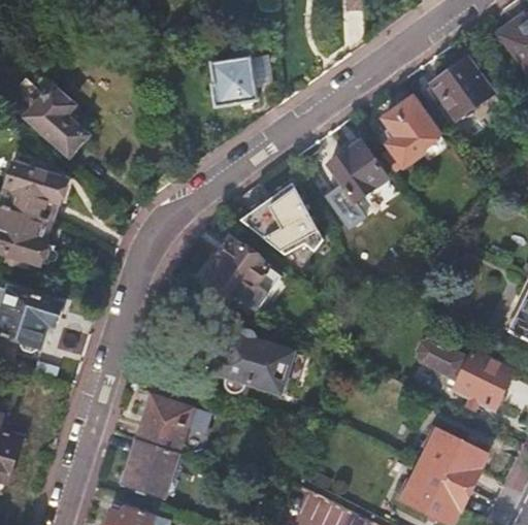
[(348,0),(349,14),(365,14),(364,0),(348,0)]
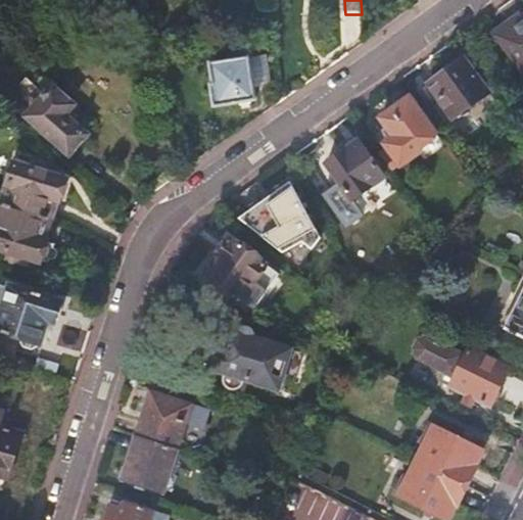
[(513,27),(498,38),(522,72),(522,13),(520,16),(522,20),(522,21),(514,29),(513,27)]
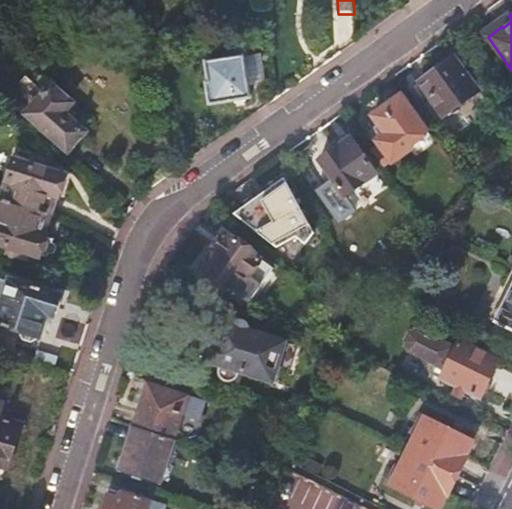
[(243,53),(205,60),(209,80),(206,80),(210,102),(250,95),(243,53)]
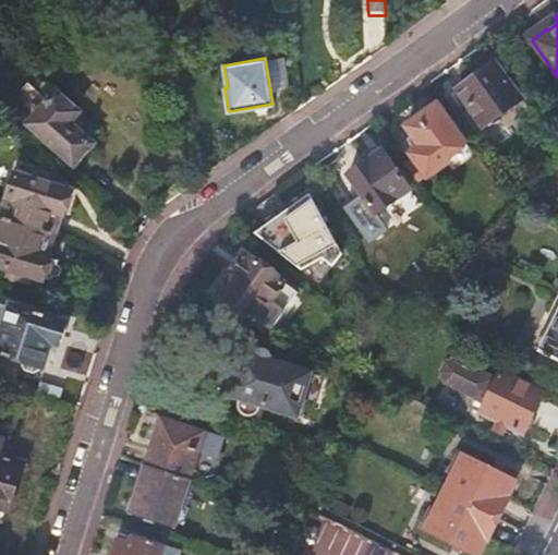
[(495,61),(456,88),(482,124),(520,97),(495,61)]
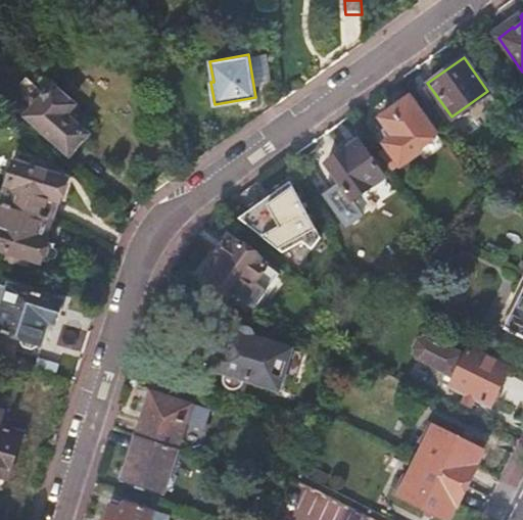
[(62,112),(70,103),(51,86),(45,94),(25,76),(9,94),(29,111),(27,114),(69,151),(86,133),(62,112)]
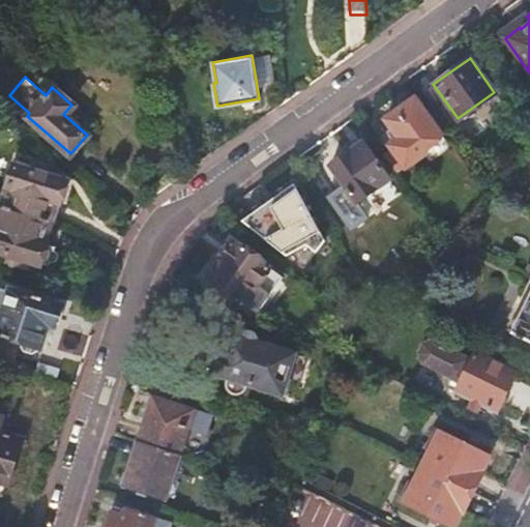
[(390,146),(405,167),(427,151),(424,148),(441,137),(414,97),(384,119),(398,138),(389,145),(390,146)]
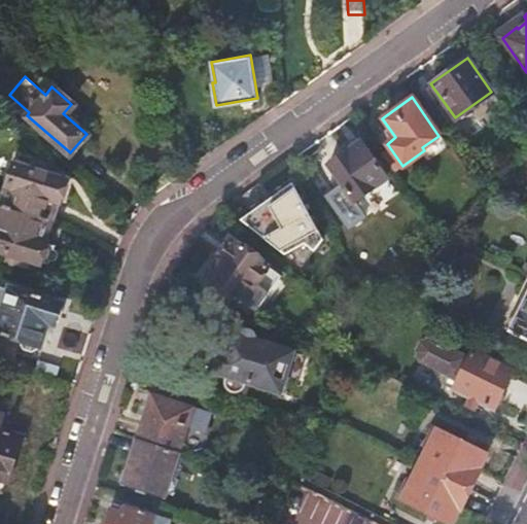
[(360,140),(327,163),(354,200),(386,177),(360,140)]
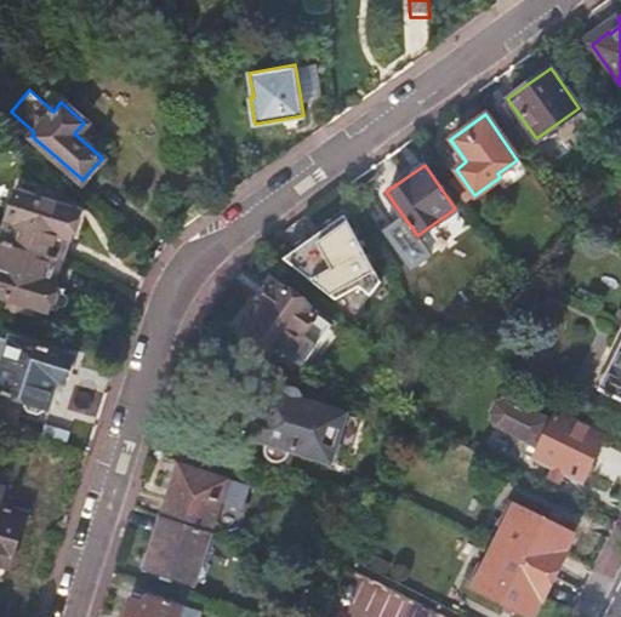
[(457,171),(449,177),(466,201),(474,195),(457,171)]
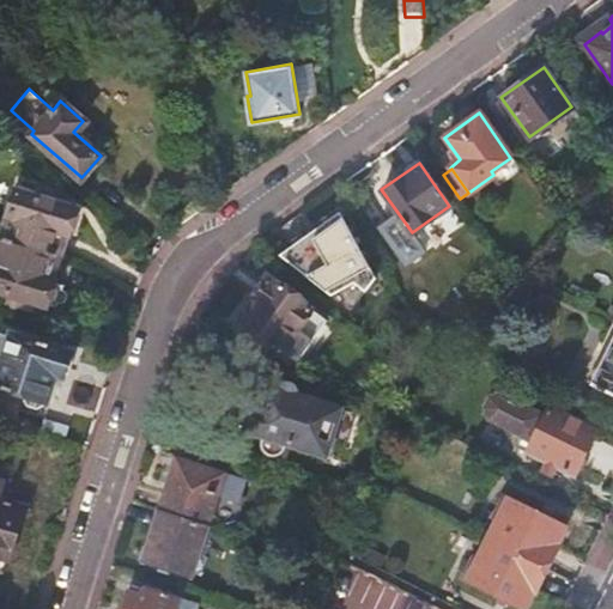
[(17,189),(2,237),(59,255),(66,232),(70,233),(78,208),(58,202),(60,194),(44,188),(41,198),(17,189)]
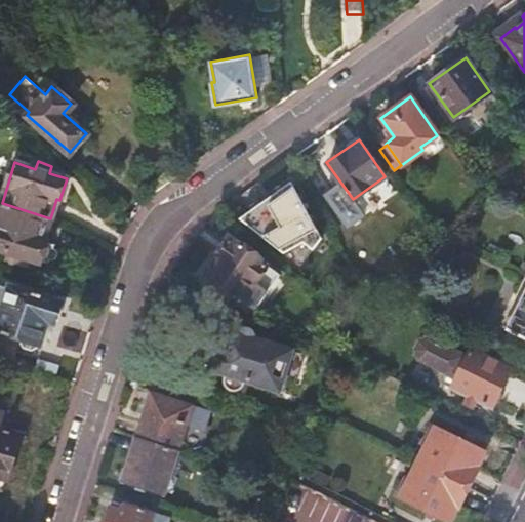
[(290,181),(241,216),(283,250),(303,240),(312,247),(320,237),(290,181)]
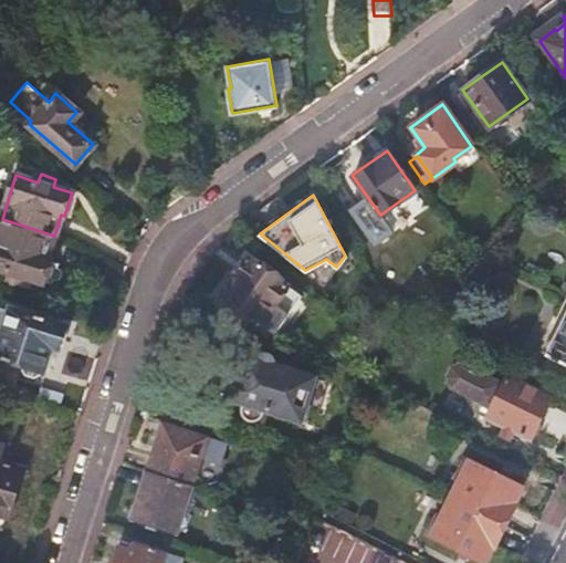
[(54,236),(2,219),(0,226),(0,268),(9,271),(7,280),(22,284),(24,277),(43,282),(50,259),(48,258),(54,236)]
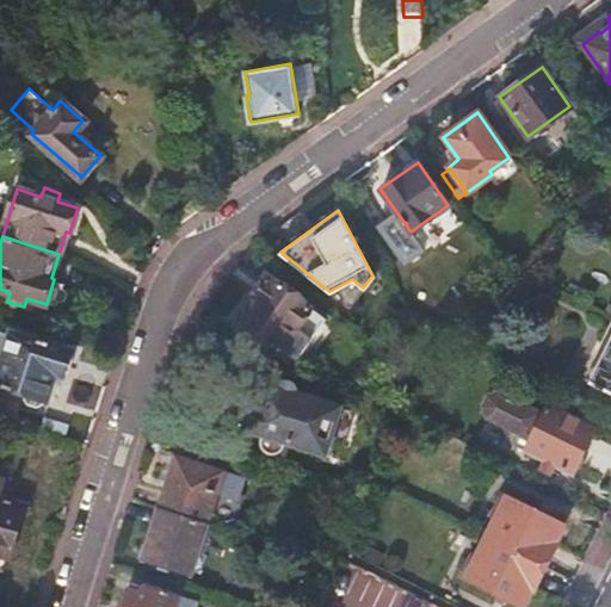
[(254,299),(241,319),(297,359),(326,317),(269,277),(253,298),(254,299)]
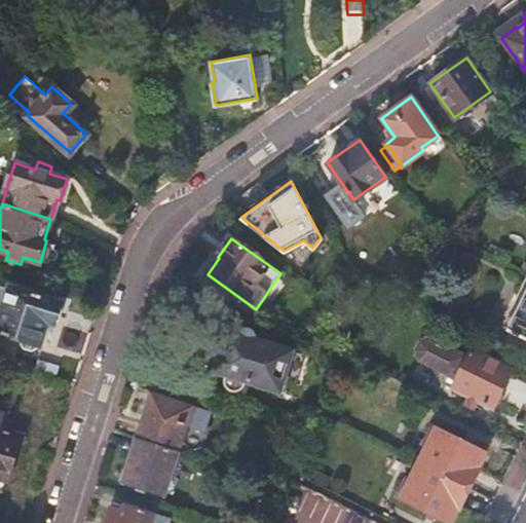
[(11,286),(0,320),(0,330),(23,337),(22,341),(26,347),(33,349),(38,348),(40,343),(42,343),(49,322),(58,324),(65,302),(11,286)]
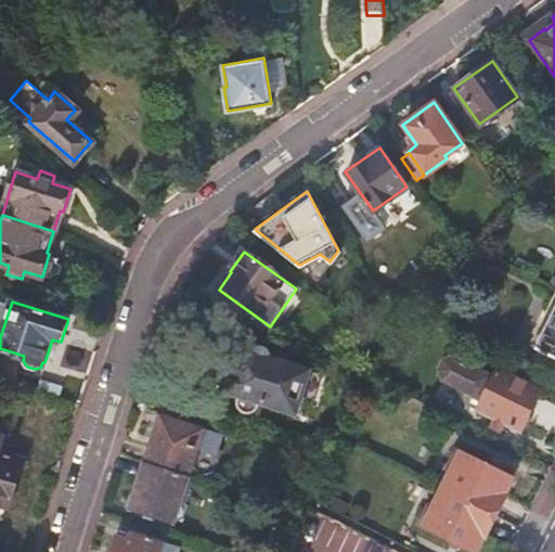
[(554,356),(554,310),(538,347),(554,356)]
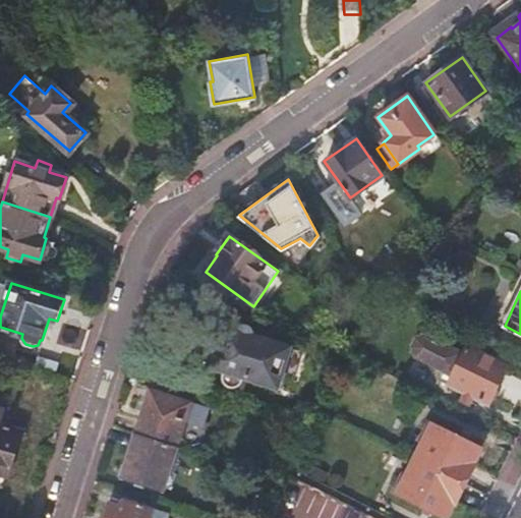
[(256,381),(277,387),(289,390),(301,350),(252,335),(251,332),(249,329),(246,327),(243,327),(240,328),(237,330),(228,327),(222,346),(219,345),(215,348),(211,362),(213,366),(225,370),(224,376),(223,379),(224,382),(226,385),(228,387),(231,388),(235,388),(238,387),(240,385),(242,382),(242,381),(254,384),(256,381)]
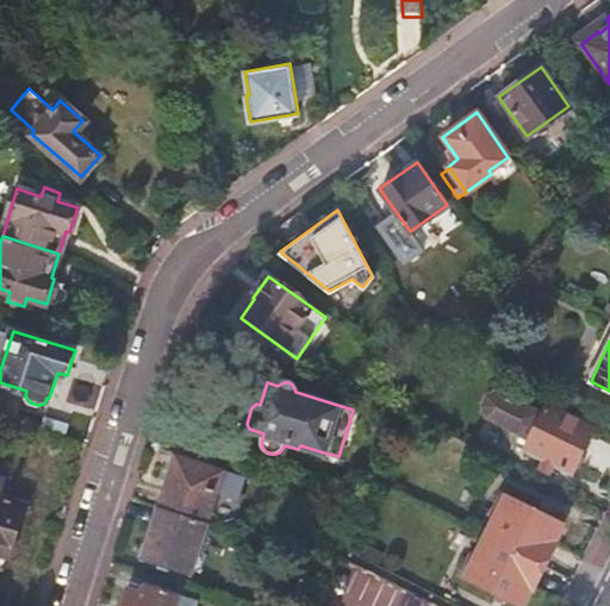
[(585,460),(609,472),(609,441),(591,432),(595,424),(548,401),(541,417),(522,407),(524,404),(499,391),(487,394),(483,405),(487,416),(512,428),(515,425),(533,435),(526,449),(545,458),(540,468),(551,473),(555,463),(572,472),(576,466),(582,466),(585,460)]
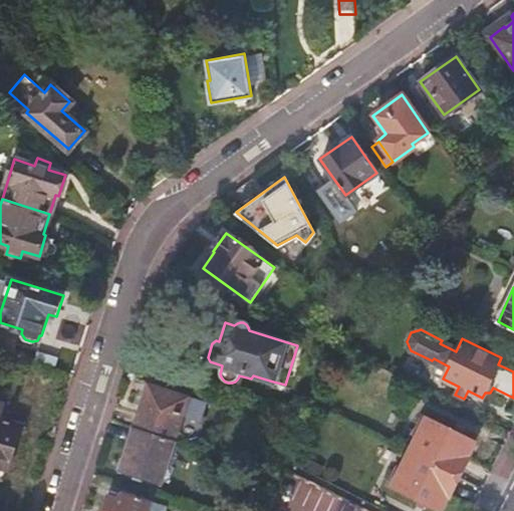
[(310,337),(306,346),(316,351),(321,342),(310,337)]
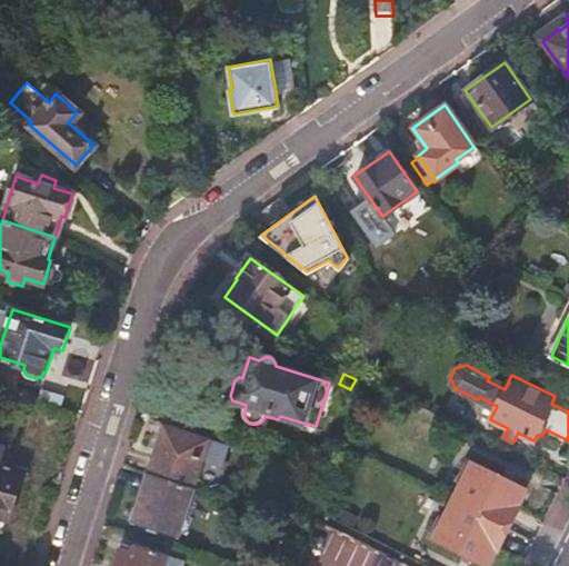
[(168,426),(151,474),(195,487),(211,439),(168,426)]
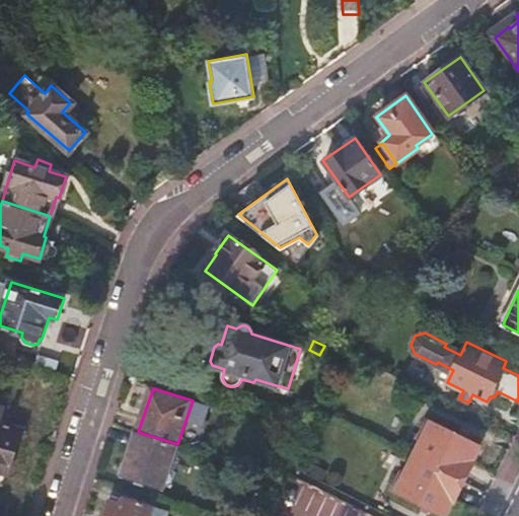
[(0,484),(4,486),(21,428),(0,421),(0,412),(2,406),(0,404),(0,484)]
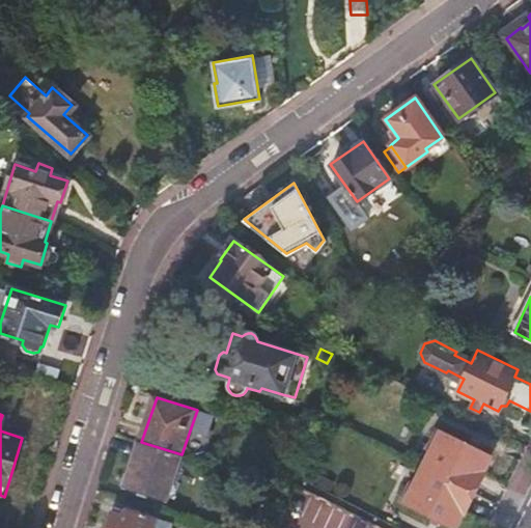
[(412,481),(402,500),(456,526),(464,511),(466,512),(486,471),(484,470),(492,455),(438,428),(429,446),(432,448),(415,482),(412,481)]
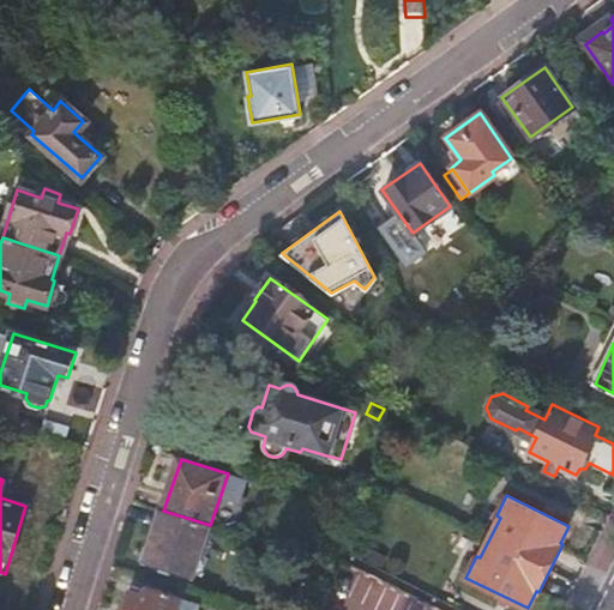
[(210,525),(163,511),(145,561),(192,577),(210,525)]
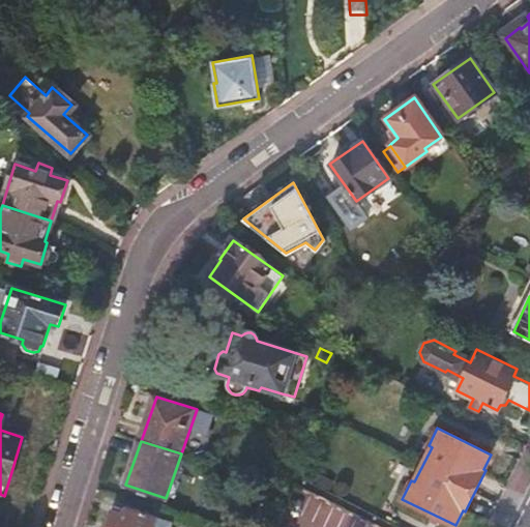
[(169,526),(171,522),(156,517),(125,507),(123,514),(112,510),(106,526),(169,526)]
